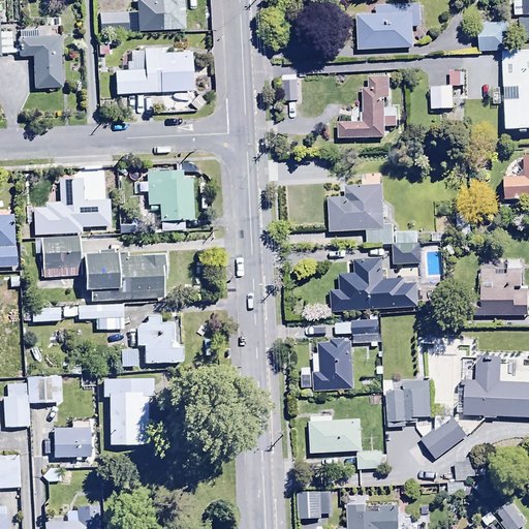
[(135,0),(138,23),(187,18),(185,0),(135,0)]
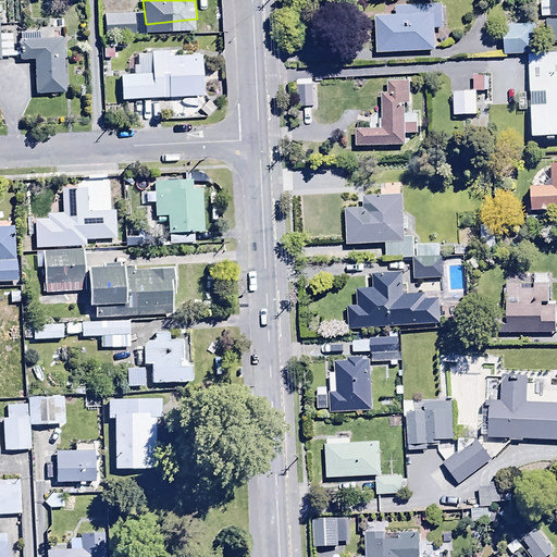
[(102,4),(103,23),(133,22),(132,2),(102,4)]
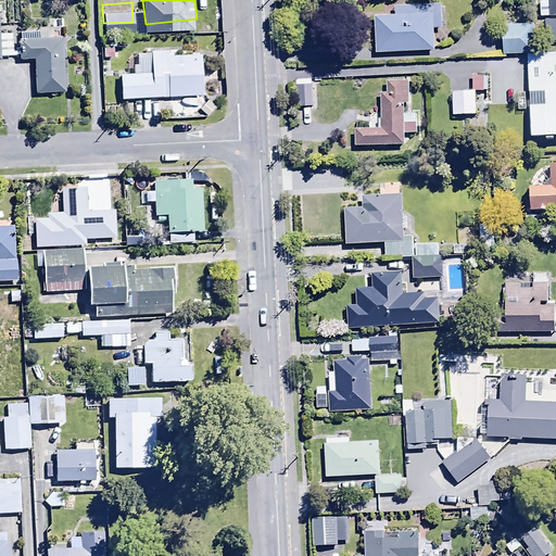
[(376,52),(436,49),(434,26),(441,26),(440,2),(394,4),(394,14),(374,15),(376,52)]
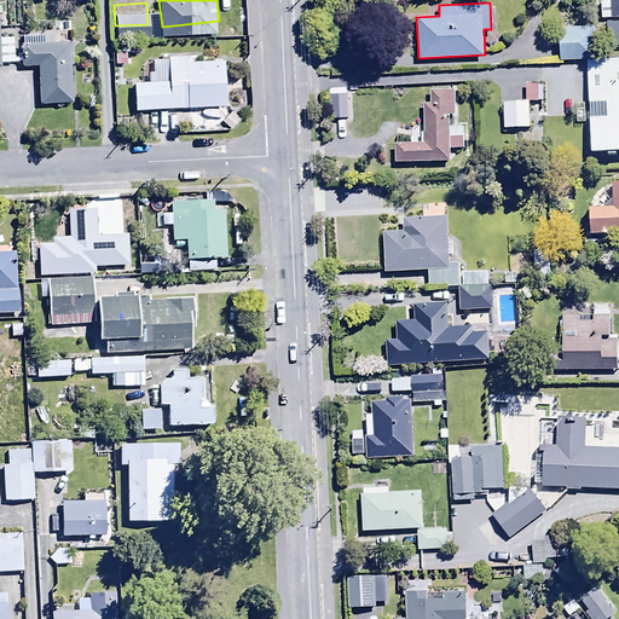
[(21,62),(21,35),(21,28),(7,29),(6,12),(3,12),(1,6),(0,5),(0,65),(1,67),(1,62),(21,62)]
